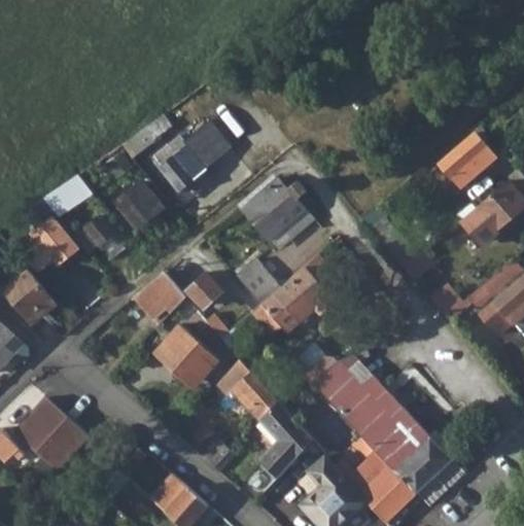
[(161,112),(141,126),(152,140),(171,126),(161,112)]
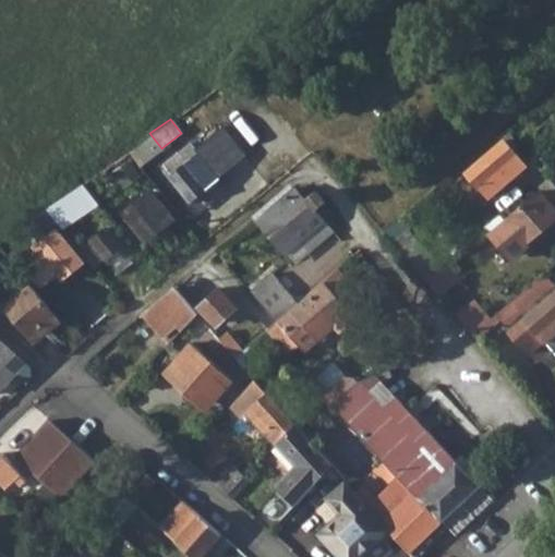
[(220,128),(193,147),(215,176),(242,155),(220,128)]
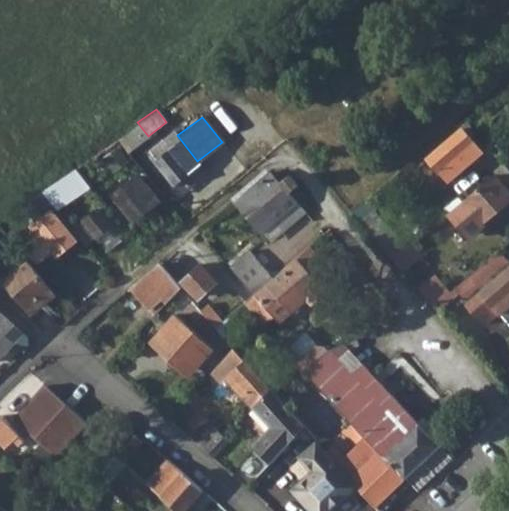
[(467,123),(461,127),(463,129),(471,139),(476,134),(467,123)]
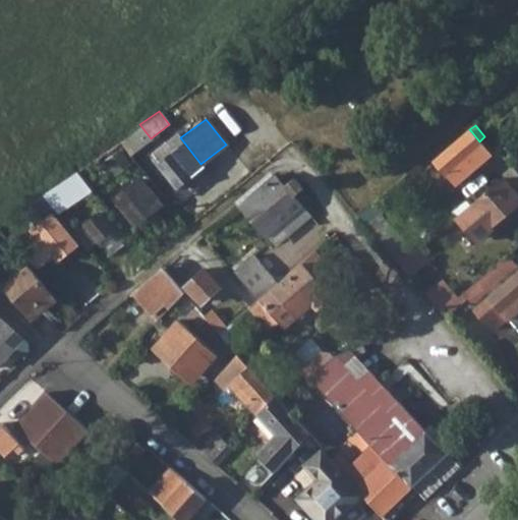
[(479,141),(471,131),(435,163),(454,186),(491,156),(479,141)]
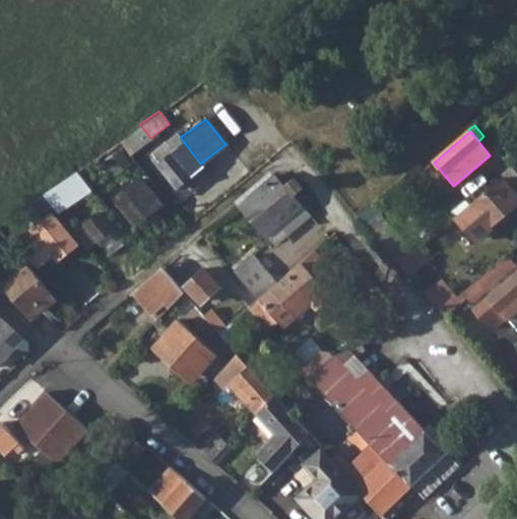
[(180,137),(176,133),(150,153),(157,163),(155,164),(174,187),(176,186),(201,167),(200,164),(180,137)]
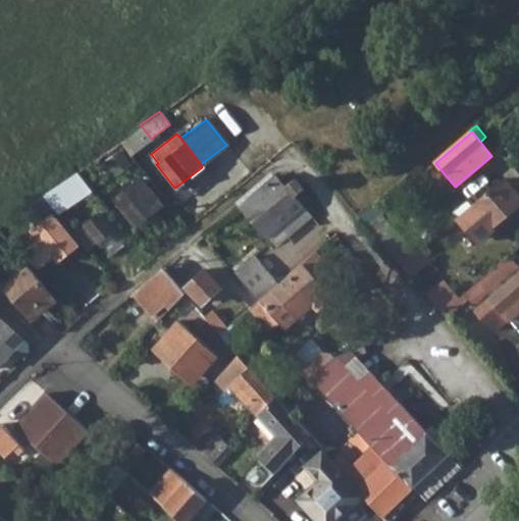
[(202,167),(176,187),(185,197),(210,176),(202,167)]
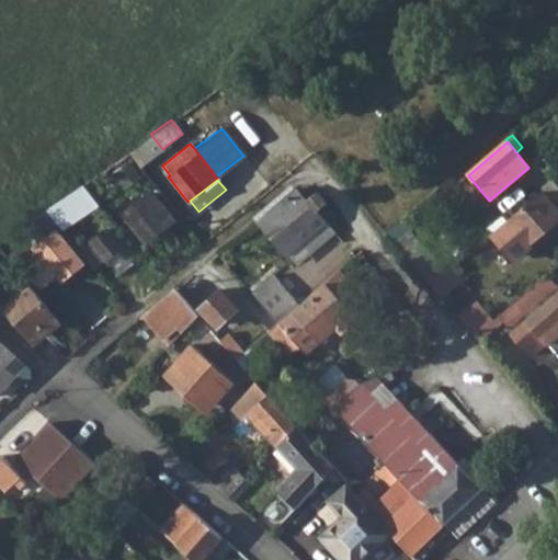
[(295,189),(255,221),(283,253),(285,252),(323,220),(316,212),(303,197),(295,189)]
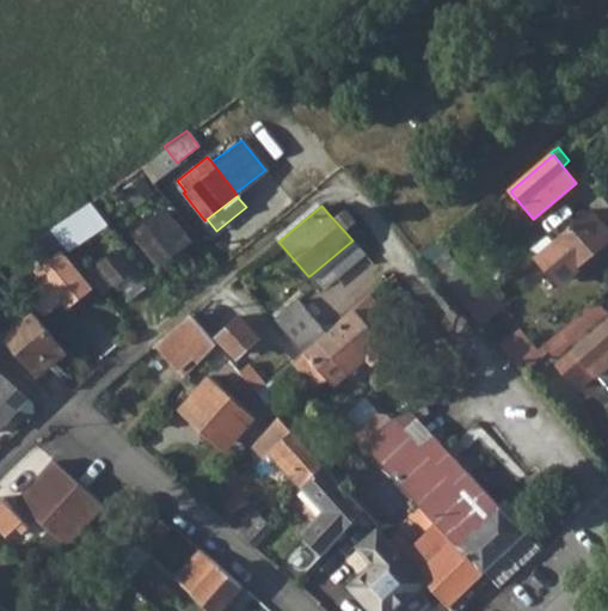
[(331,213),(330,215),(344,231),(356,220),(344,206),(333,214),(331,213)]
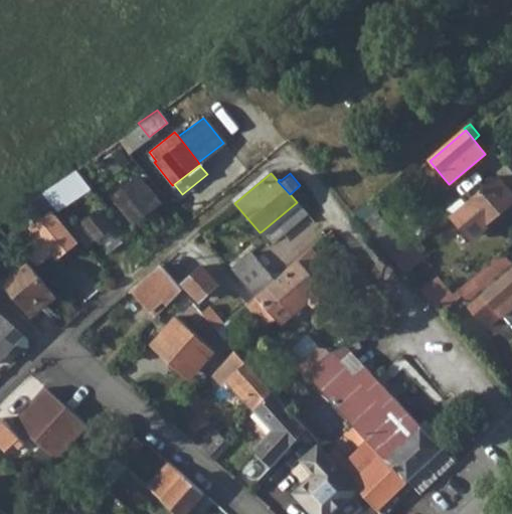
[(134,178),(114,194),(126,210),(136,202),(130,194),(141,185),(134,178)]
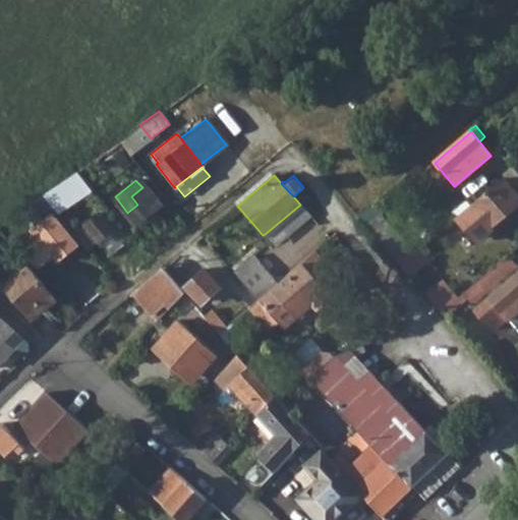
[(517,200),(501,181),(454,221),(464,232),(469,228),(481,241),(492,232),(496,236),(517,217),(517,200)]
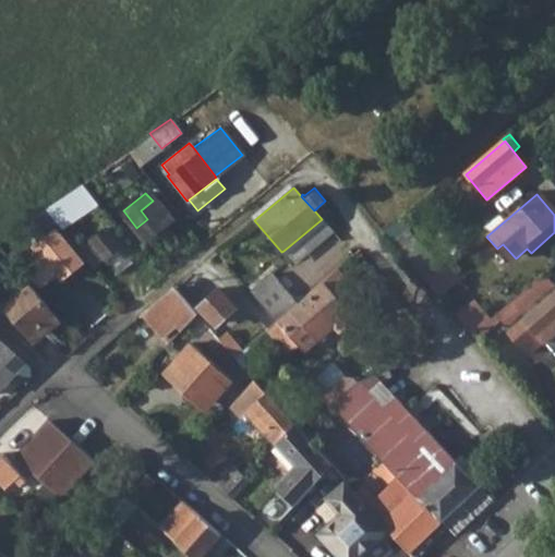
[(68,201),(50,214),(60,227),(76,213),(68,201)]
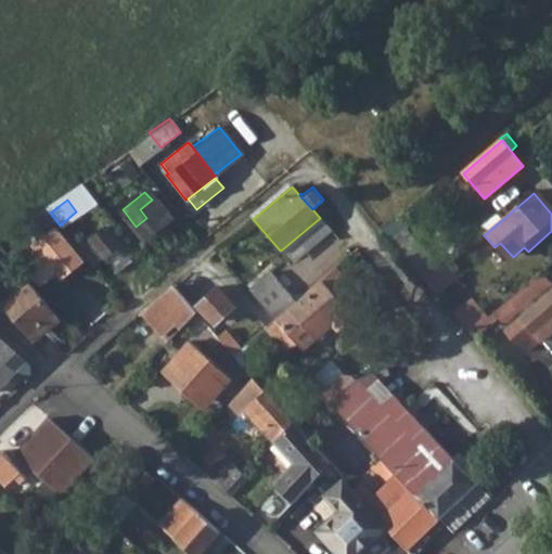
[(320,218),(282,249),(294,262),(331,231),(320,218)]
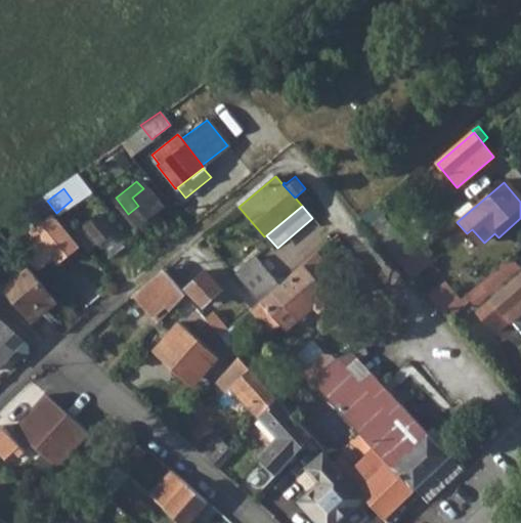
[(49,215),(30,231),(51,257),(71,241),(49,215)]
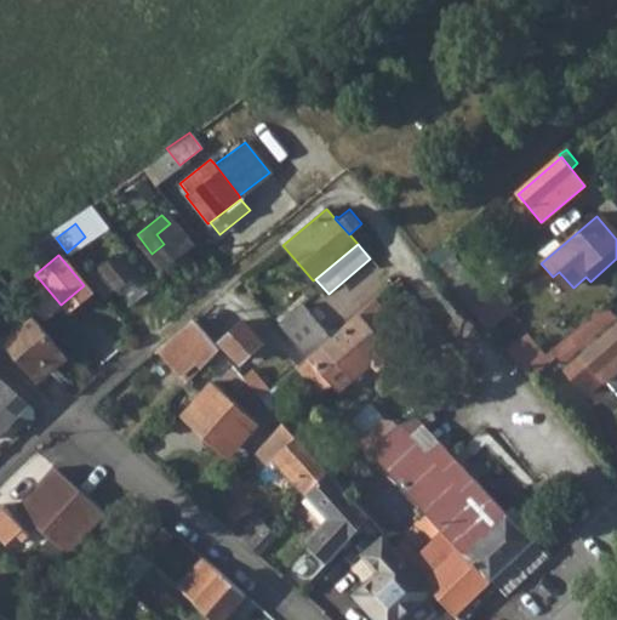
[(100,265),(101,267),(116,286),(118,286),(131,277),(113,255),(100,265)]
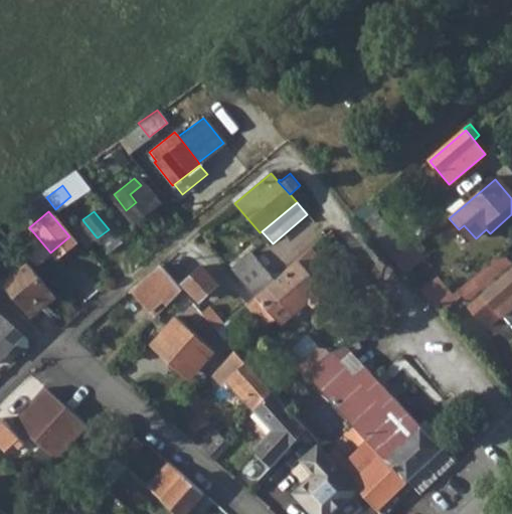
[(83,221),(71,230),(84,247),(97,237),(83,221)]
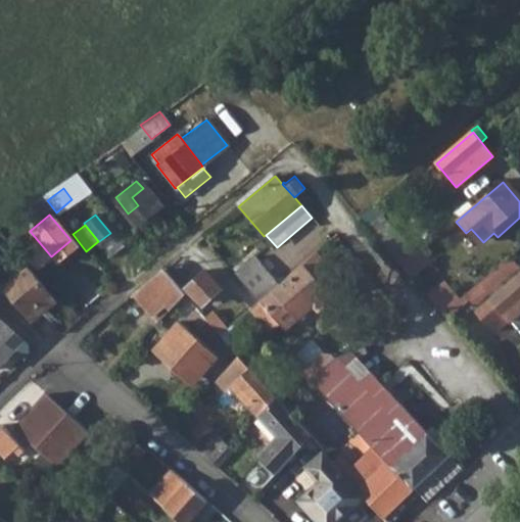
[(257,300),(247,310),(258,322),(266,330),(276,322),(283,330),(313,304),(318,311),(332,298),(327,293),(330,272),(314,252),(278,283),(257,300)]
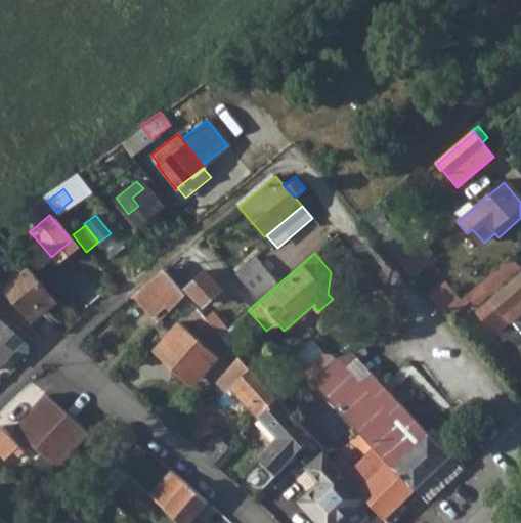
[(254,257),(234,273),(258,301),(278,284),(254,257)]
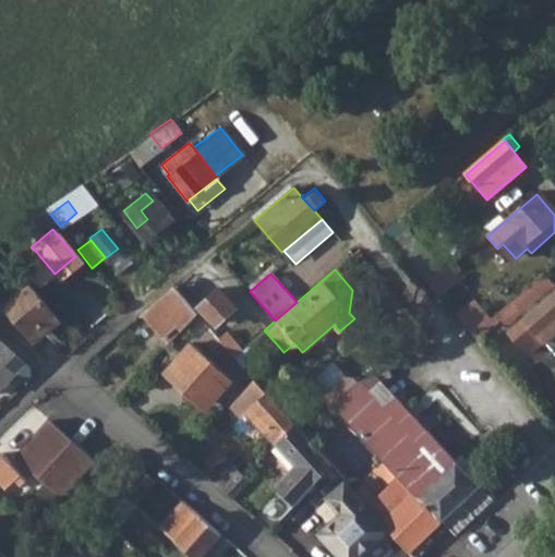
[(543,275),(496,315),(502,322),(550,282),(543,275)]
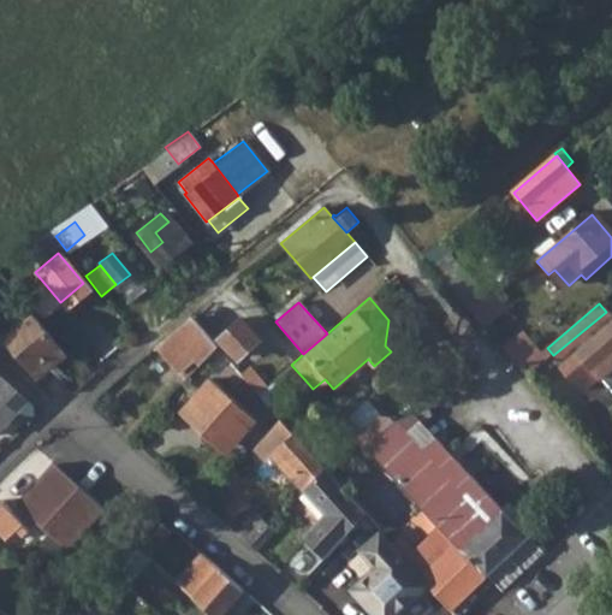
[(31,313),(4,335),(31,371),(59,347),(31,313)]
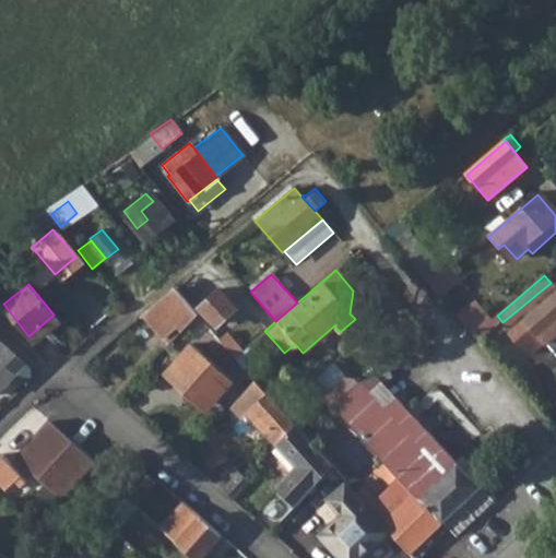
[(216,287),(197,307),(213,325),(235,306),(216,287)]
